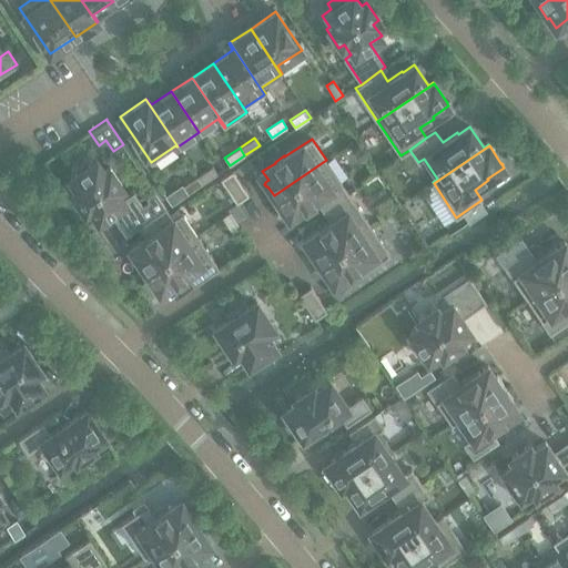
[(104,171),(97,159),(92,162),(89,156),(70,169),(73,174),(70,176),(78,189),(72,192),(84,211),(90,208),(98,219),(110,211),(118,223),(142,206),(133,193),(124,200),(117,190),(122,185),(110,168),(104,171)]
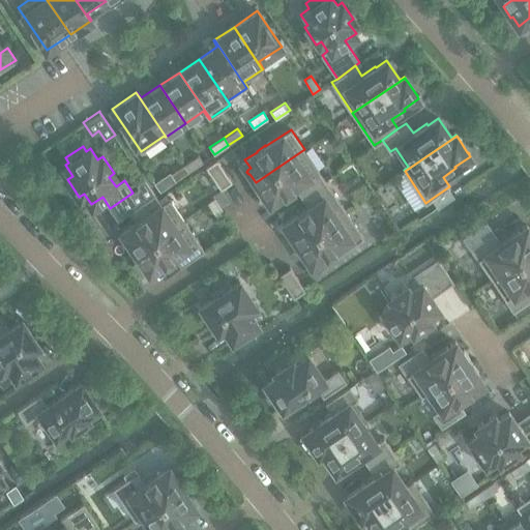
[(301,197),(325,180),(304,149),(256,182),(262,192),(261,193),(262,195),(264,195),(267,193),(272,201),(285,194),(294,187),(293,187),(294,186),(301,197)]
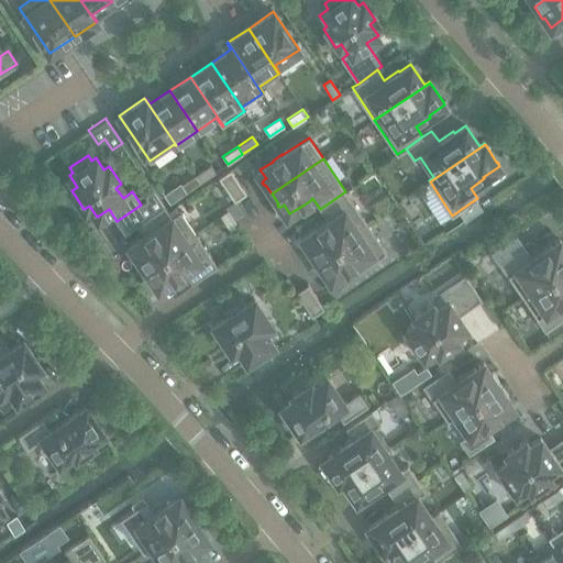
[(216,173),(210,165),(196,175),(201,183),(216,173)]
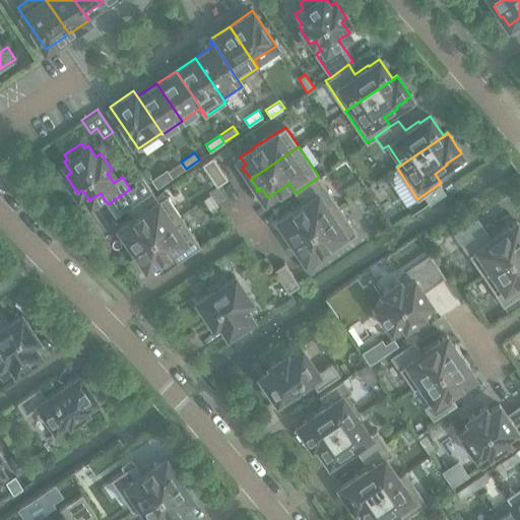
[(202,164),(216,185),(228,178),(212,155),(202,164)]
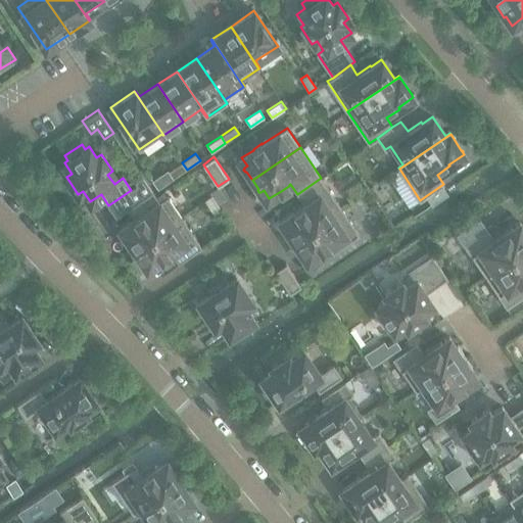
[(169,172),(173,179),(187,170),(182,162),(169,172)]
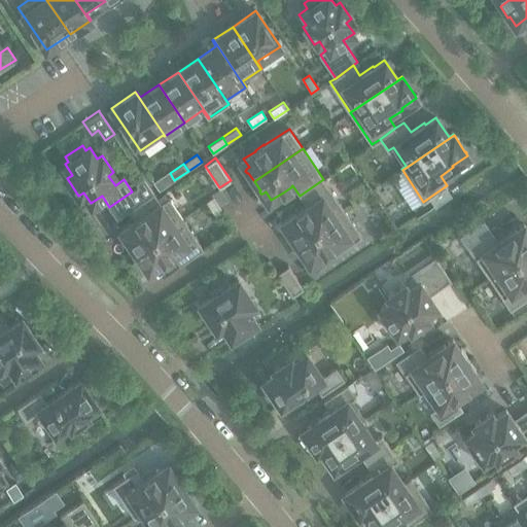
[(144,178),(137,183),(146,197),(153,192),(144,178)]
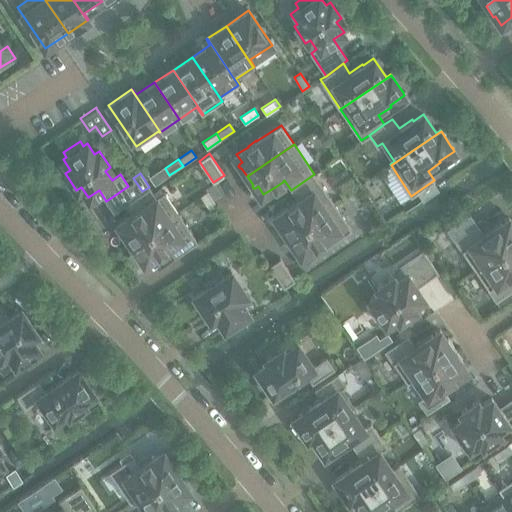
[(280,228),(281,227),(287,236),(334,204),(314,174),(291,190),(298,200),(297,201),(296,200),(288,206),(277,214),(282,222),(279,224),(280,225),(279,226),(280,228)]
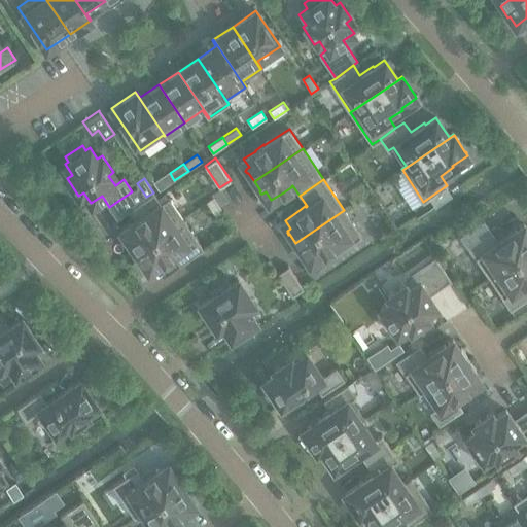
[(447,185),(430,197),(434,203),(446,196),(451,191),(447,185)]
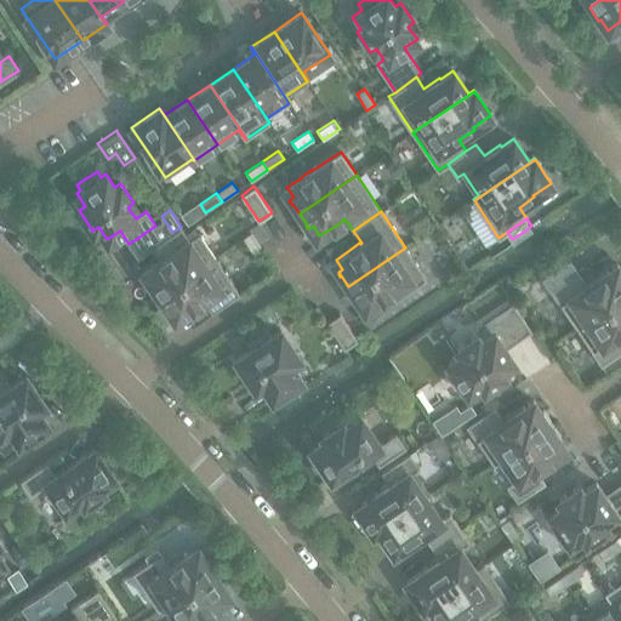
[(260,222),(250,228),(251,232),(258,241),(268,235),(260,222)]
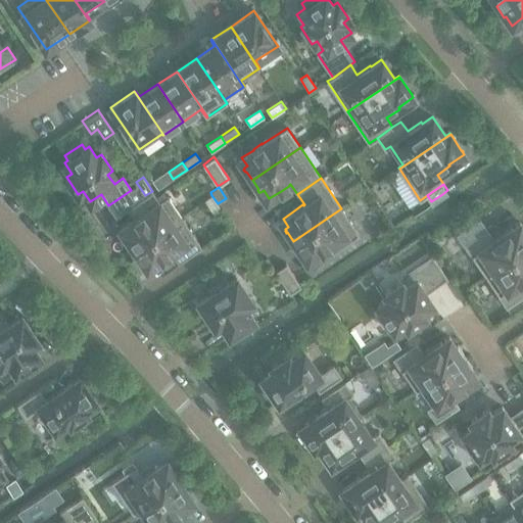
[(126,240),(127,240),(133,248),(181,216),(168,196),(159,201),(152,191),(145,195),(127,207),(134,218),(134,219),(123,226),(128,234),(125,236),(126,237),(125,238),(126,240)]
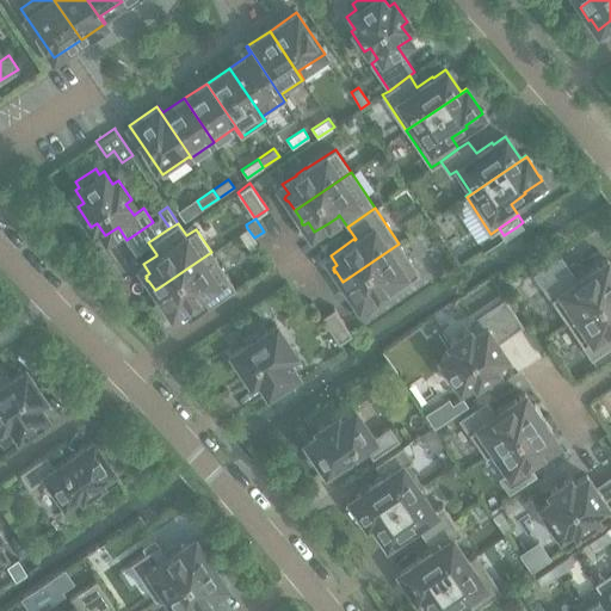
[(448,245),(458,238),(450,226),(439,233),(448,245)]
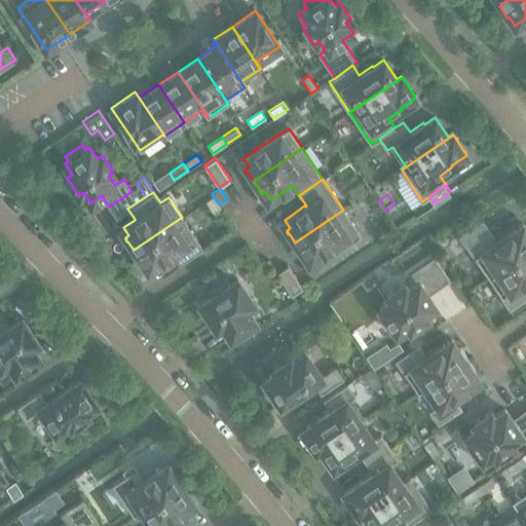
[(213,196),(205,201),(215,216),(223,211),(219,204),(213,196)]
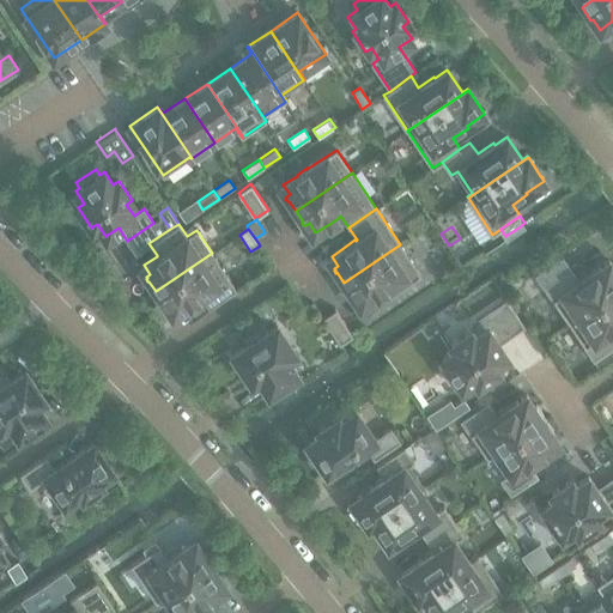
[(392,295),(420,275),(400,244),(344,283),(351,293),(350,293),(352,297),(353,296),(353,297),(357,295),(364,304),(377,295),(377,296),(387,289),(392,295)]
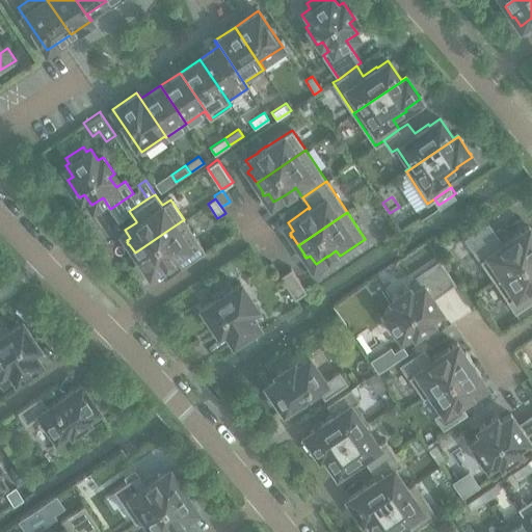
[(181,268),(206,251),(184,219),(135,253),(141,262),(140,263),(142,265),(143,265),(147,263),(153,271),(164,264),(174,258),(174,257),(181,268)]
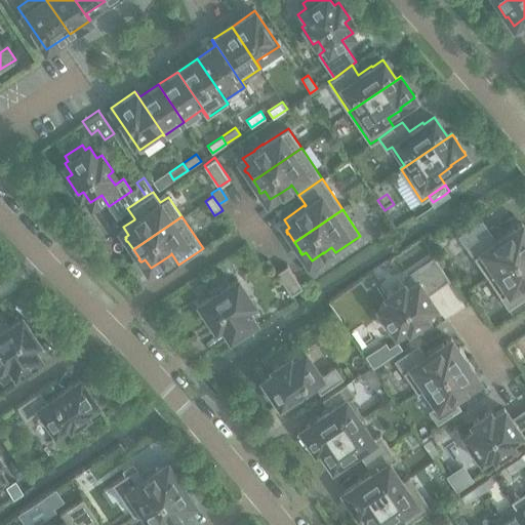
[(481,220),(459,235),(487,277),(524,250),(524,228),(522,224),(495,241),(481,220)]
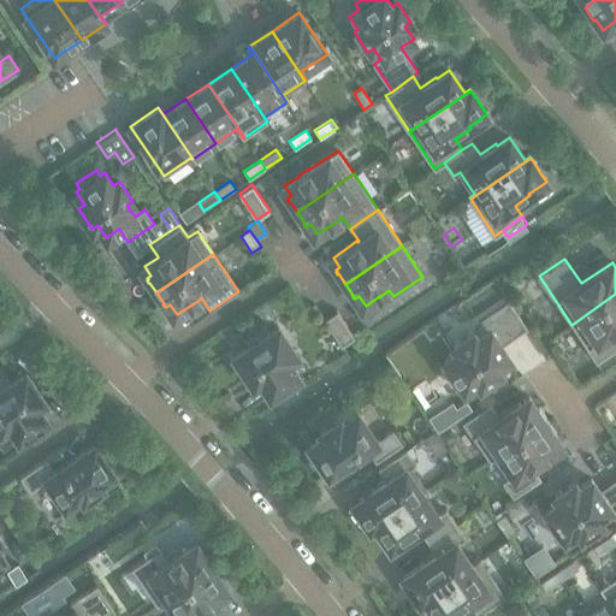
[(615,294),(572,325),(597,361),(615,347),(615,333),(614,331),(615,329),(615,294)]
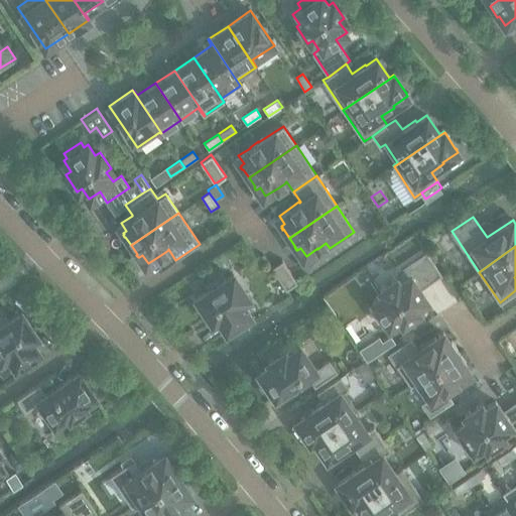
[(416,306),(426,299),(419,288),(440,274),(425,253),(404,267),(409,276),(400,282),(396,278),(380,289),(383,294),(372,301),(375,304),(370,308),(381,325),(386,321),(388,326),(399,317),(402,323),(419,311),(416,306)]
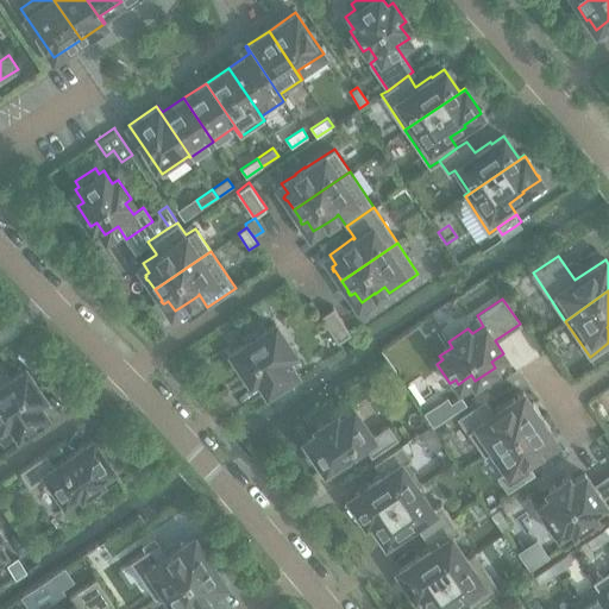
[(333,307),(320,315),(338,341),(350,332),(333,307)]
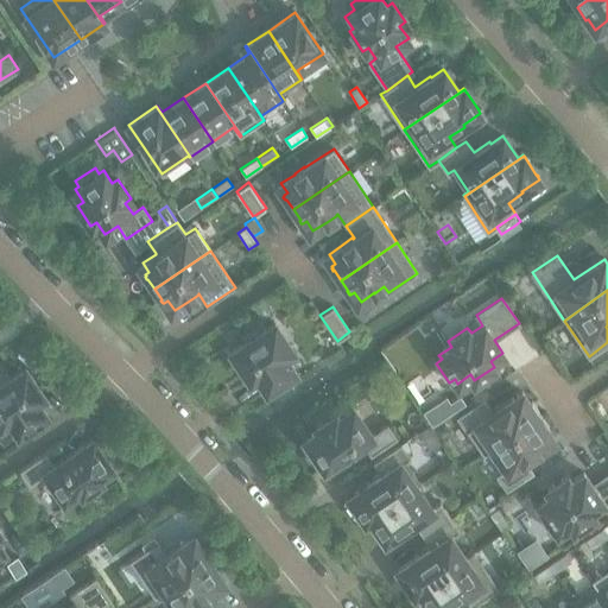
[(261,322),(241,335),(246,342),(232,352),(235,359),(234,359),(235,361),(236,360),(245,372),(244,373),(245,374),(249,372),(254,378),(257,375),(266,390),(295,371),(285,356),(293,352),(274,323),(266,328),(261,322)]
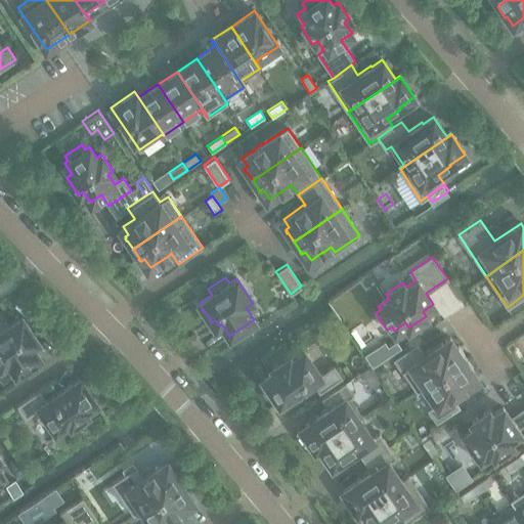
[(523,295),(508,307),(512,313),(523,304),(523,295)]
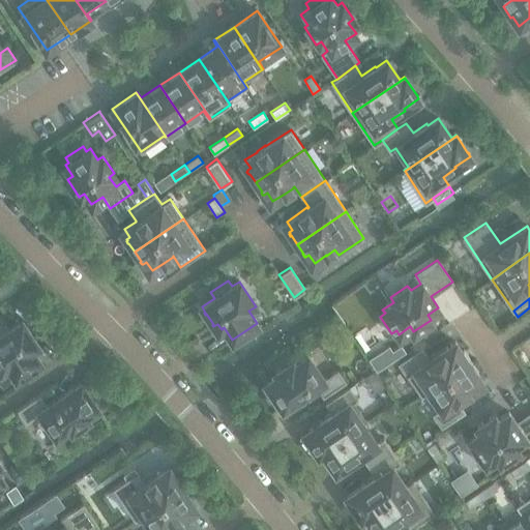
[(26,326),(22,321),(9,329),(5,323),(0,326),(0,371),(8,366),(16,378),(40,361),(33,349),(38,346),(35,340),(36,339),(35,337),(34,339),(27,328),(28,327),(27,325),(26,326)]
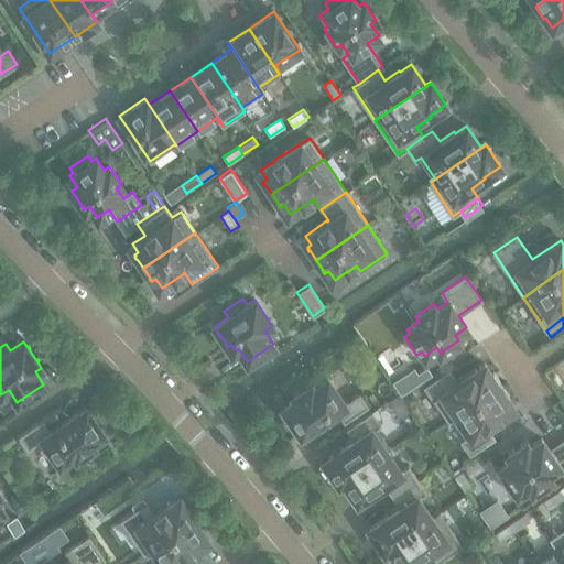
[(448,371),(424,387),(447,421),(501,384),(494,372),(491,373),(485,364),(456,382),(448,371)]
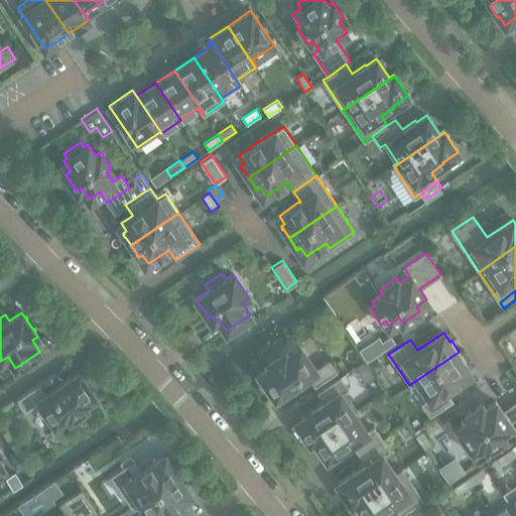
[(382,341),(386,348),(395,342),(390,336),(382,341)]
